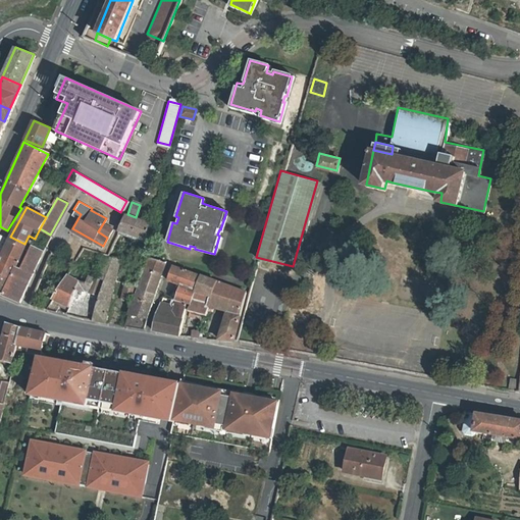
[(147,235),(150,222),(136,217),(127,214),(124,213),(117,229),(146,240),(147,235)]
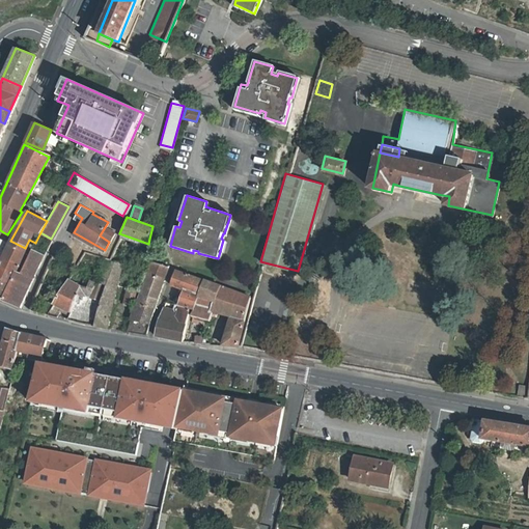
[(0,277),(12,282),(18,272),(14,269),(25,248),(10,241),(9,242),(0,237),(0,277)]
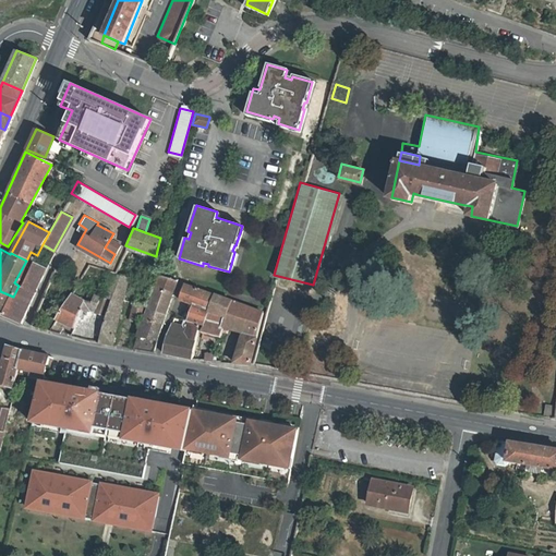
[(13,297),(3,313),(22,321),(46,267),(33,261),(19,286),(13,297)]
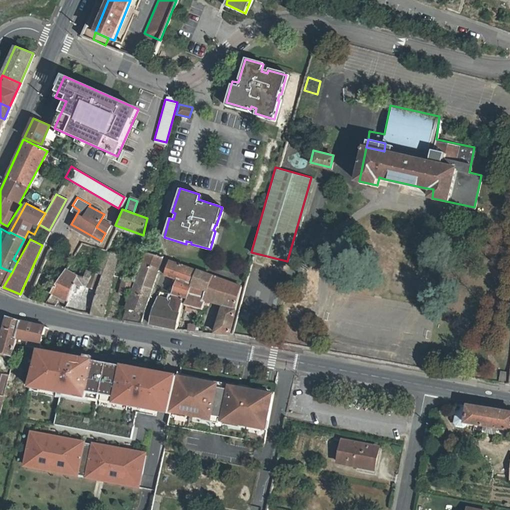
[(96,271),(112,275),(118,246),(108,243),(96,271)]
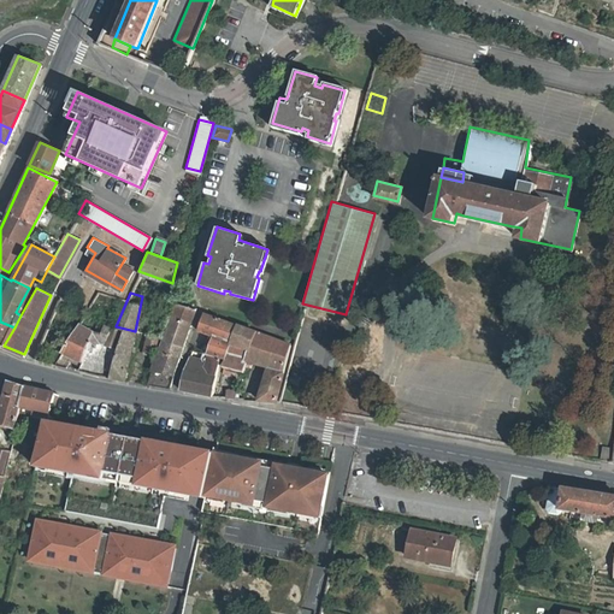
[(171,316),(190,320),(194,308),(176,302),(171,316)]
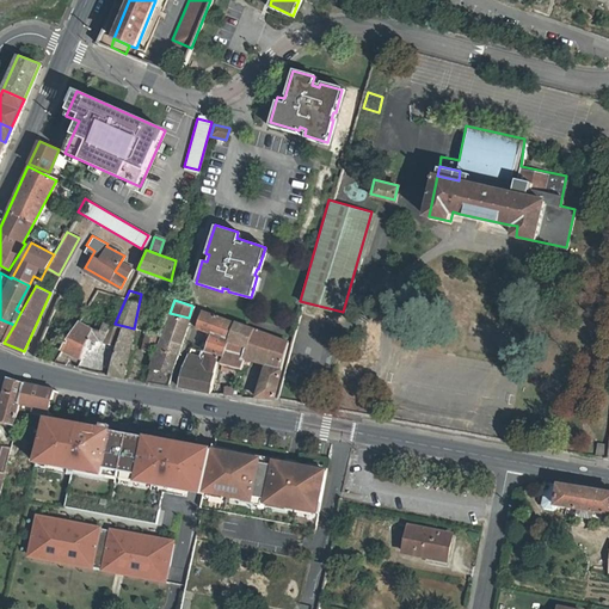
[(216,356),(223,358),(225,358),(235,323),(201,311),(196,327),(211,334),(205,352),(216,356)]
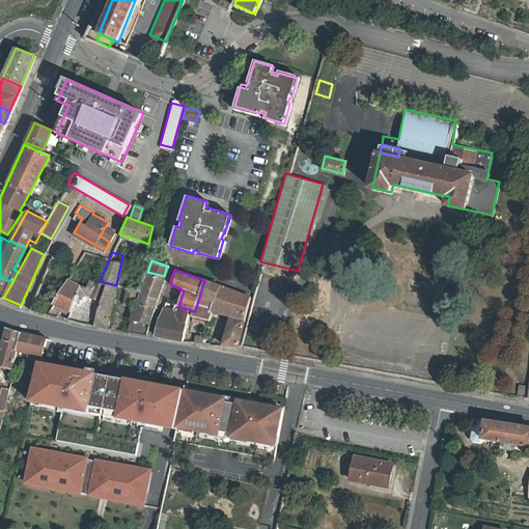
[(147,272),(140,294),(157,299),(164,276),(147,272)]
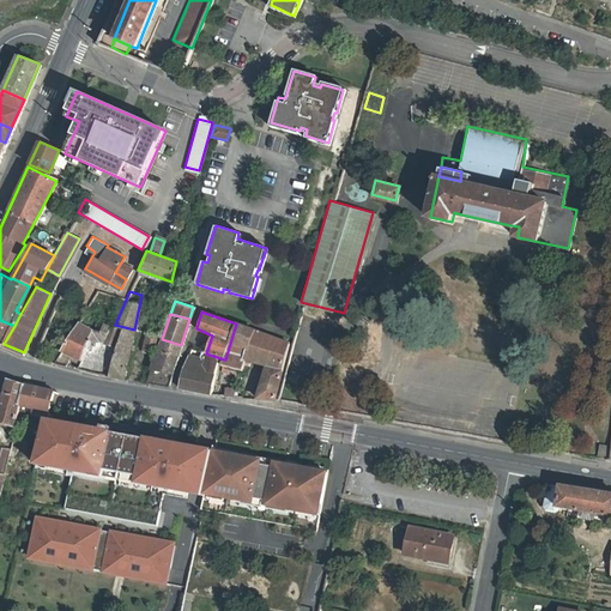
[(0,343),(4,344),(14,326),(0,320),(0,343)]
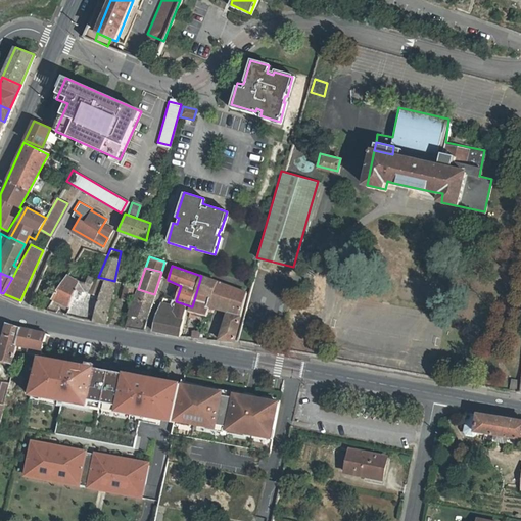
[(66,314),(105,322),(114,281),(98,277),(81,273),(80,279),(66,274),(45,309),(55,311),(59,301),(68,304),(66,314)]
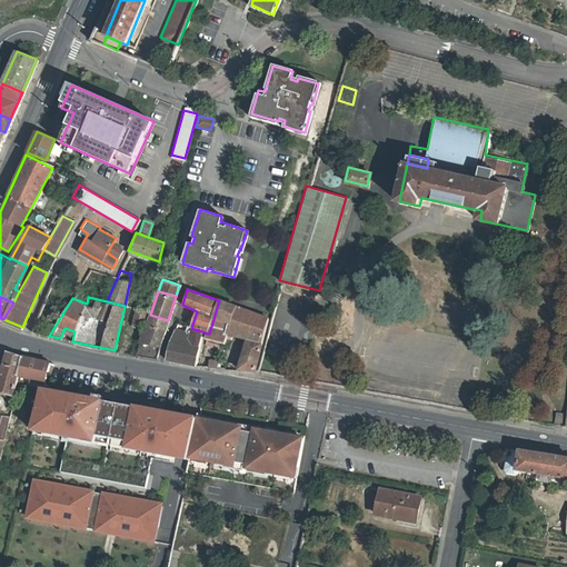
[(219,300),(209,334),(214,336),(209,341),(204,356),(210,358),(220,360),(225,344),(227,344),(229,332),(250,339),(239,369),(256,370),(269,317),(219,300)]
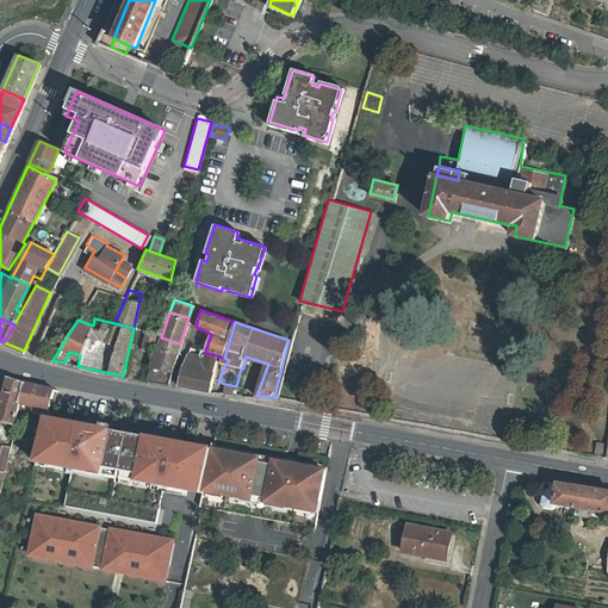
[(144,332),(141,347),(152,348),(152,347),(154,348),(159,335),(144,332)]
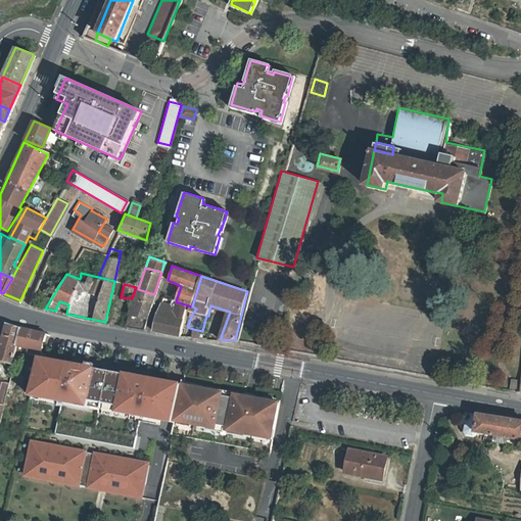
[(135,299),(136,299),(150,303),(154,294),(138,289),(135,299)]
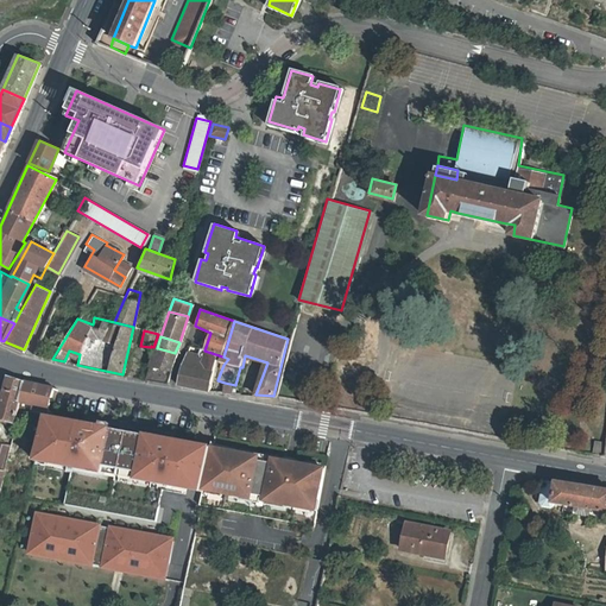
[(175,353),(158,348),(153,366),(150,365),(146,378),(165,382),(175,353)]
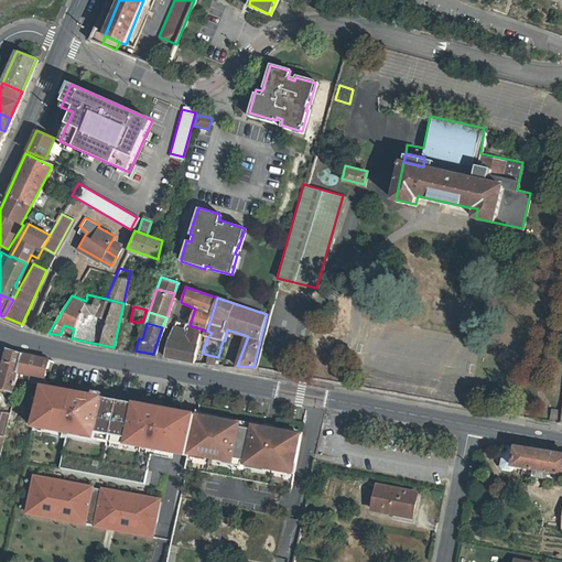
[(195,361),(206,331),(200,328),(198,333),(187,330),(185,336),(177,333),(171,330),(169,336),(165,356),(195,361)]
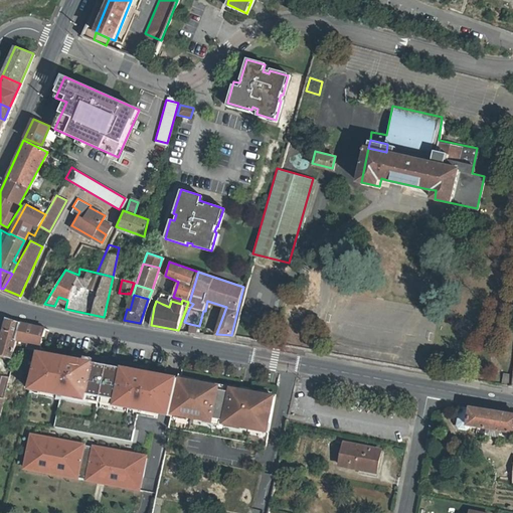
[(15,339),(19,322),(6,318),(0,340),(0,354),(11,357),(15,339)]
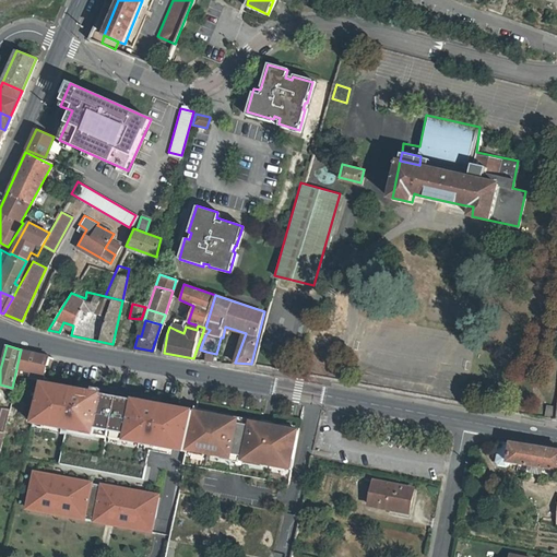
[(47,355),(21,350),(16,368),(31,371),(30,375),(42,377),(47,355)]
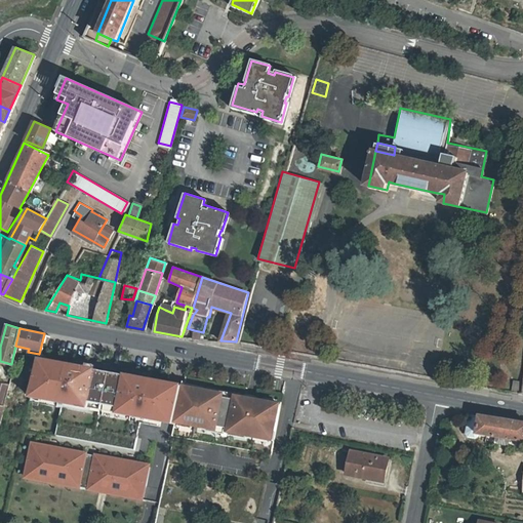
[(192,337),(194,330),(188,328),(187,328),(184,336),(192,337)]
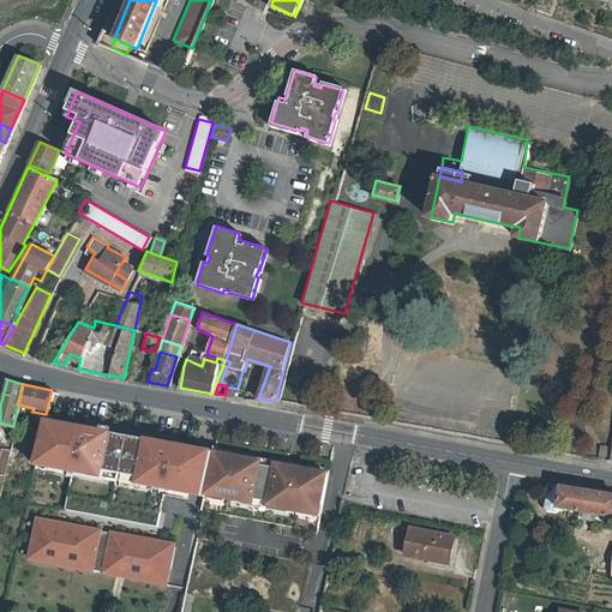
[(213,453),(45,420),(35,466),(71,473),(64,508),(156,525),(162,493),(185,497),(186,492),(203,496),(213,453)]
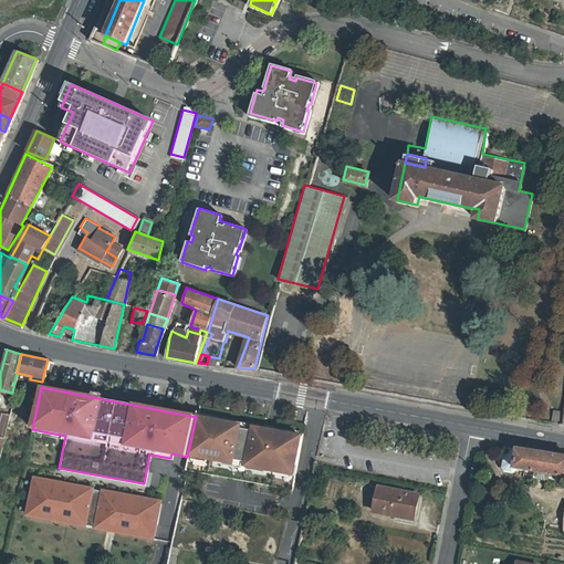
[(0,449),(9,413),(0,410),(0,449)]
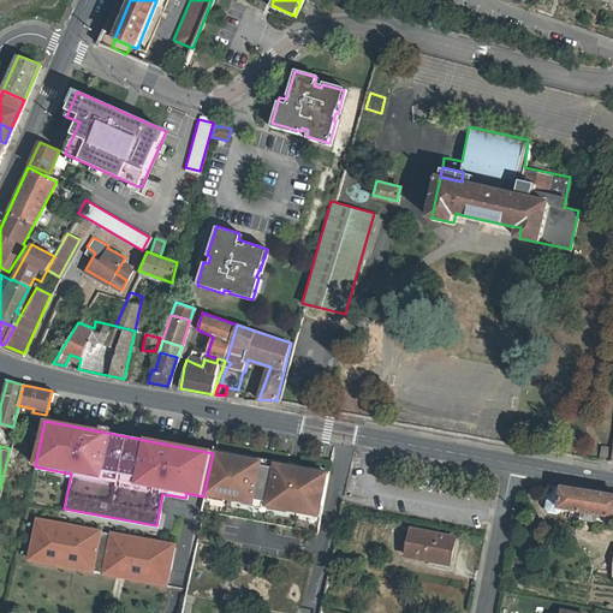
[(259,462),(213,453),(206,487),(201,510),(314,530),(325,472),(293,468),(292,471),(259,465),(259,462)]
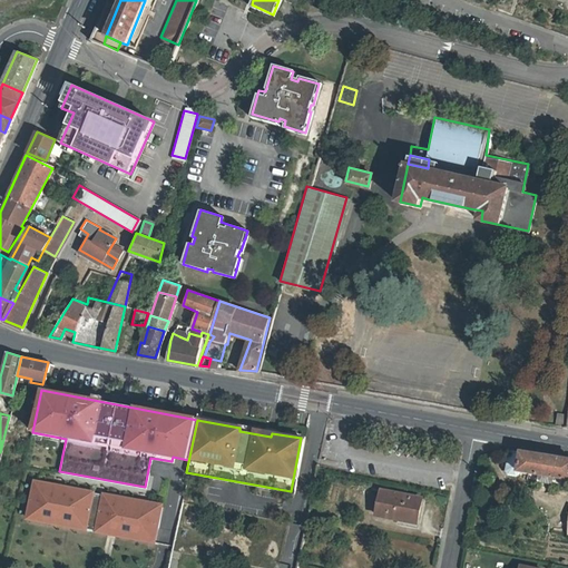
[(567,459),(501,448),(500,453),(509,454),(506,471),(508,473),(515,475),(517,472),(518,471),(567,478),(567,459)]
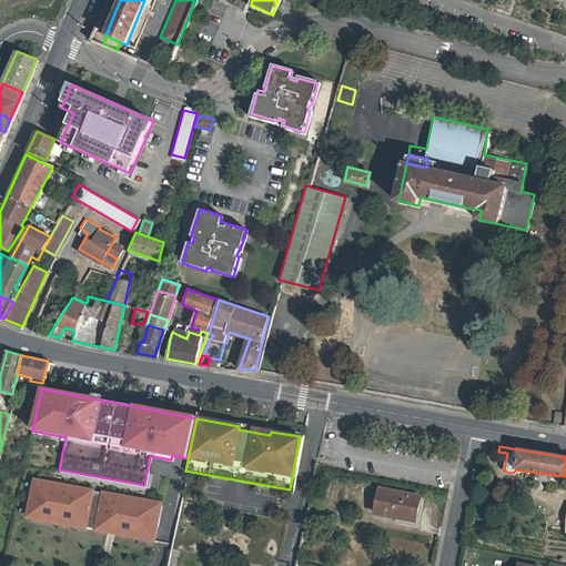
[(160,503),(33,478),(27,515),(153,539),(160,503)]
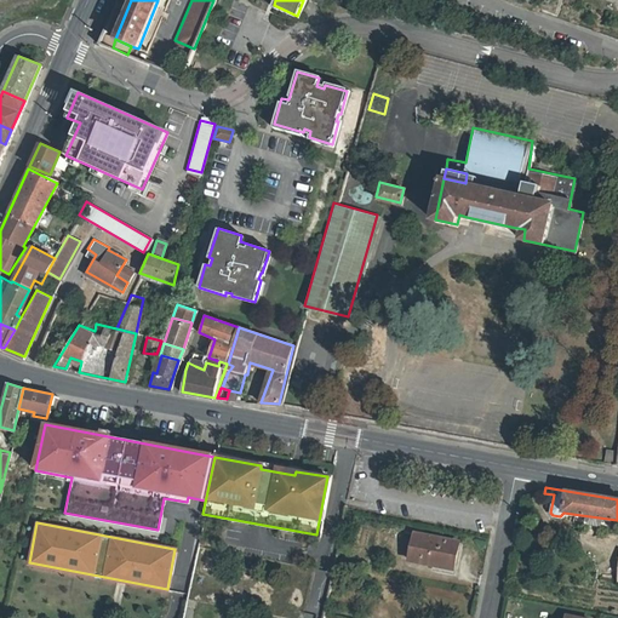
[(448,568),(452,542),(412,533),(407,560),(448,568)]
